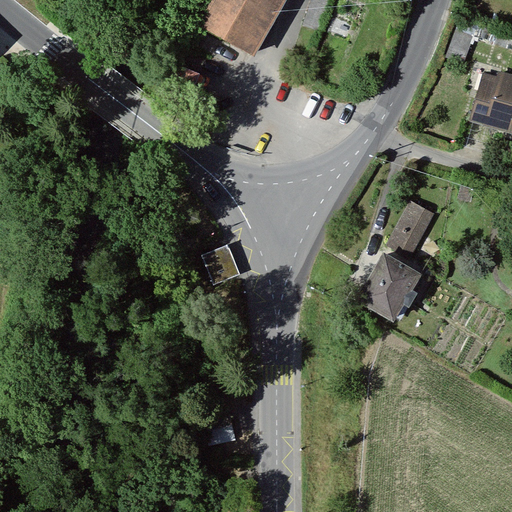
[(280,0),(215,0),(203,21),(253,50),(280,0)]
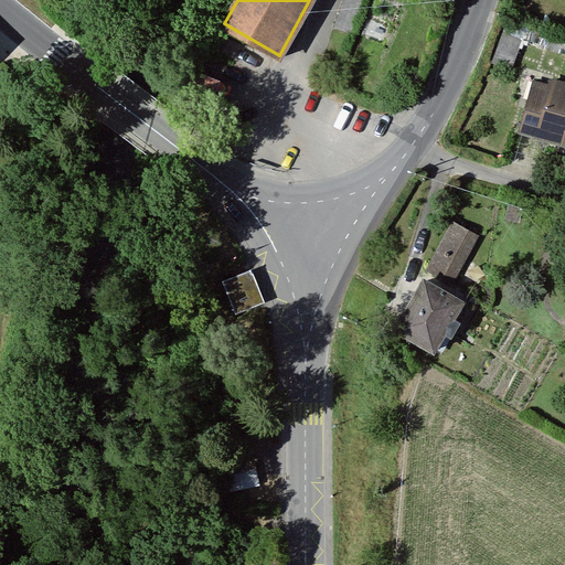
[(564,84),(553,81),(551,87),(536,83),(522,131),(562,142),(563,139),(564,139),(564,84)]
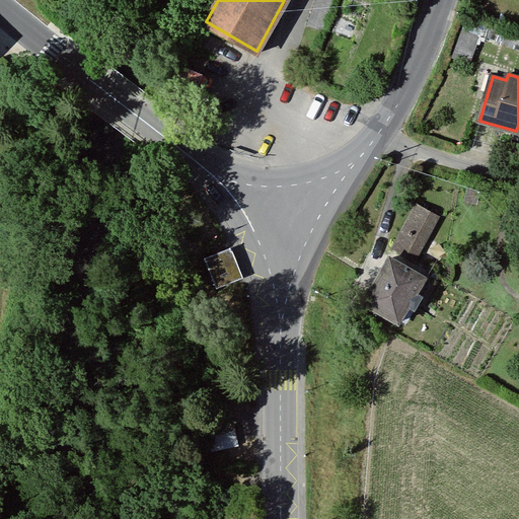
[(417,203),(392,247),(417,261),(441,216),(417,203)]
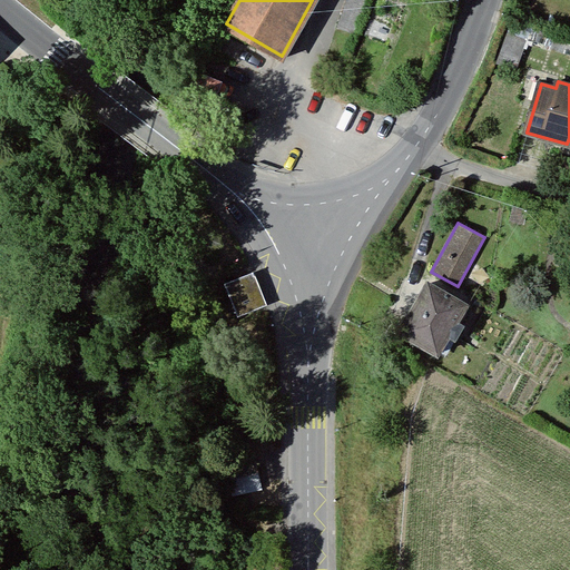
[(254,274),(225,285),(238,317),(266,305),(254,274)]
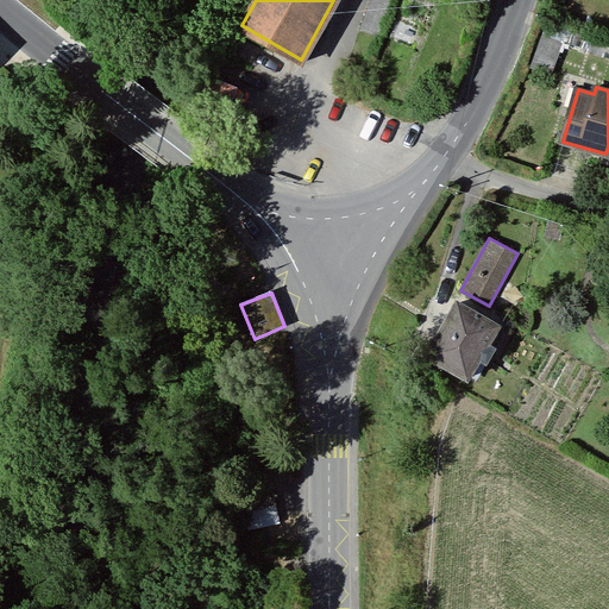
[(458,299),(425,356),(469,382),(502,325),(458,299)]
